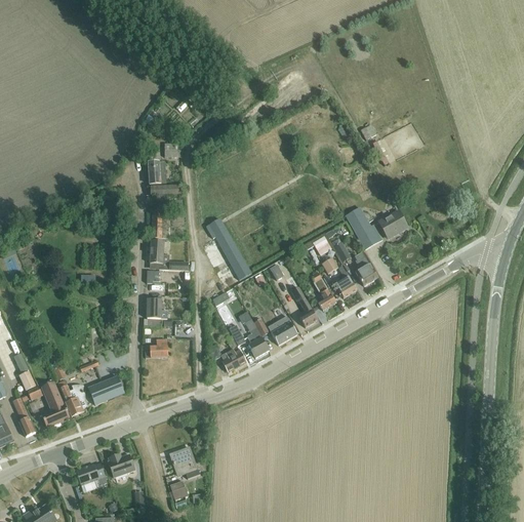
[(190,92),(175,105),(182,112),(196,98),(190,92)]
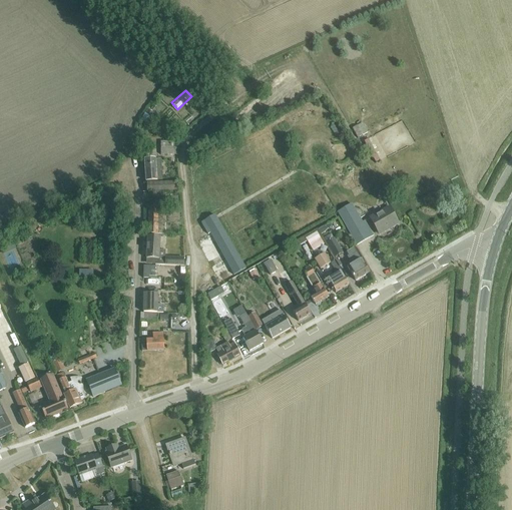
[(139,118),(145,121),(152,109),(146,106),(139,118)]
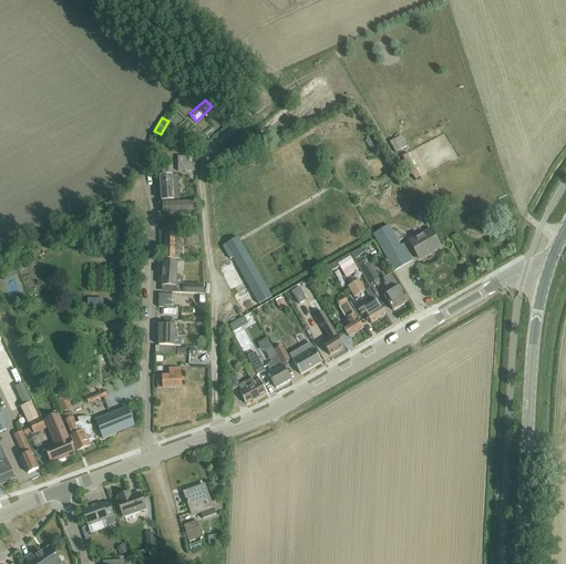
[(176,168),(192,168),(192,154),(176,153),(176,168)]
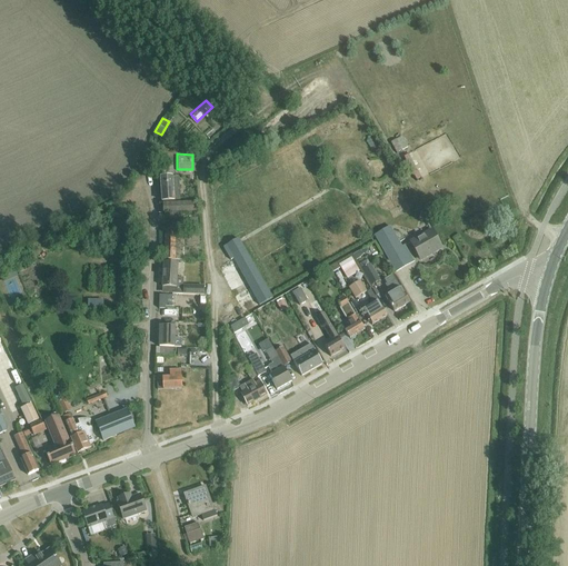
[(160,175),(162,199),(179,198),(178,174),(160,175)]
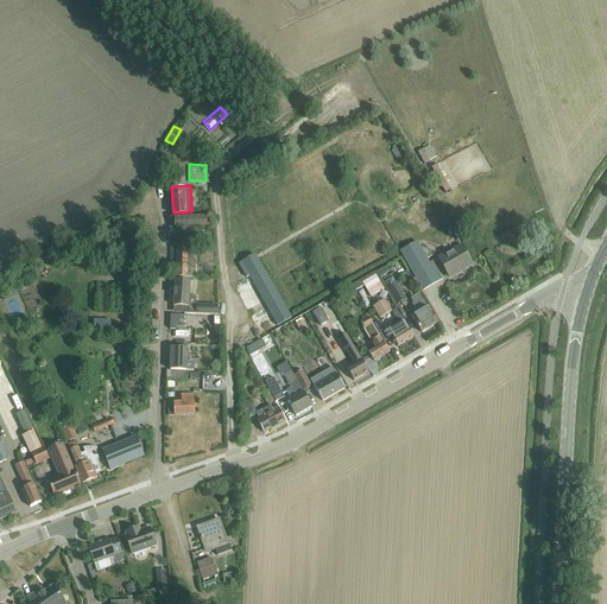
[(172,215),(174,226),(209,226),(209,214),(172,215)]
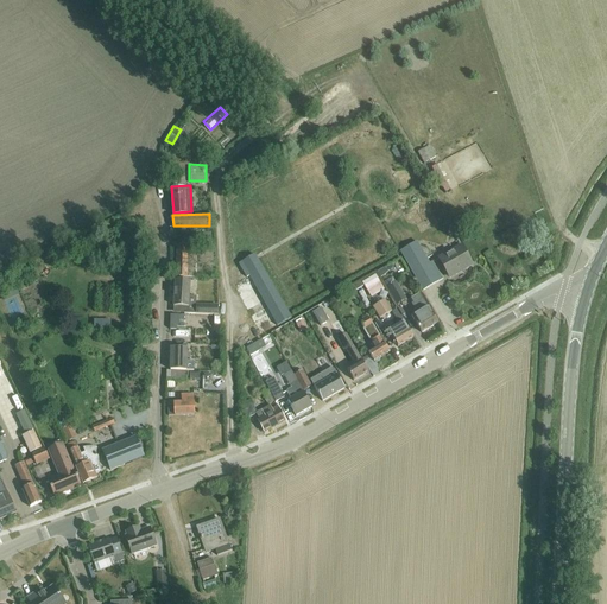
[(416,240),(399,248),(422,287),(441,277),(431,259),(428,260),(416,240)]
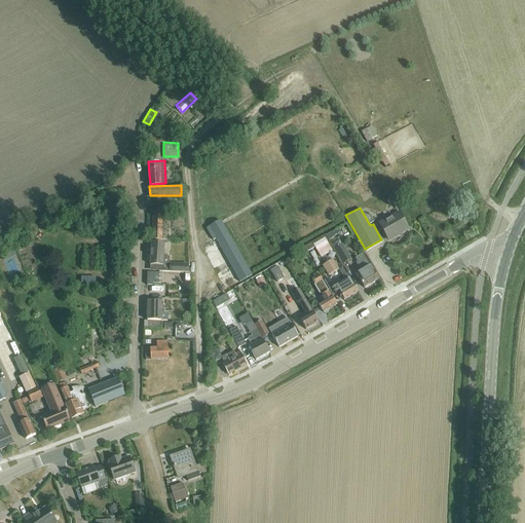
[(169,238),(169,211),(152,210),(151,238),(169,238)]
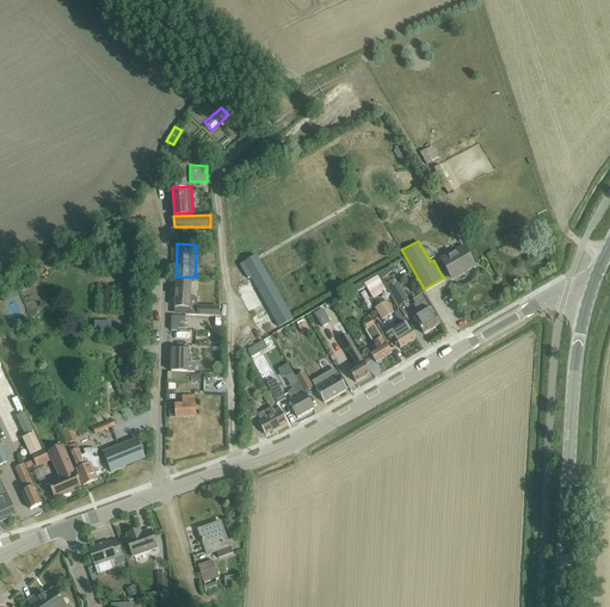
[(447,253),(439,258),(449,274),(462,267),(463,270),(473,264),(461,245),(447,253)]
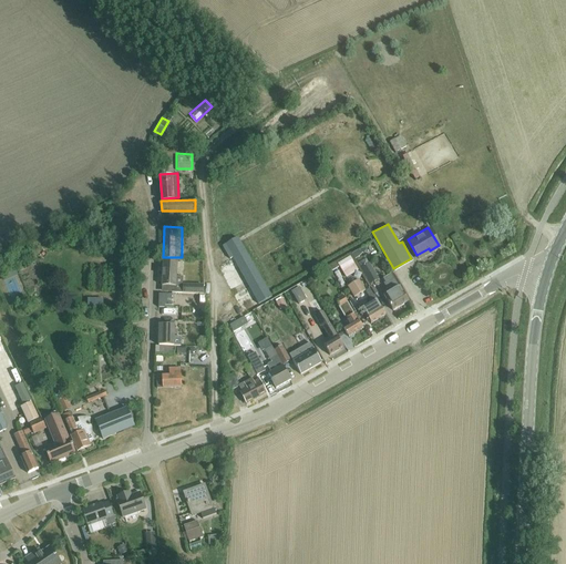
[(216,264),(242,310),(270,295),(236,235),(222,244),(229,257),(216,264)]
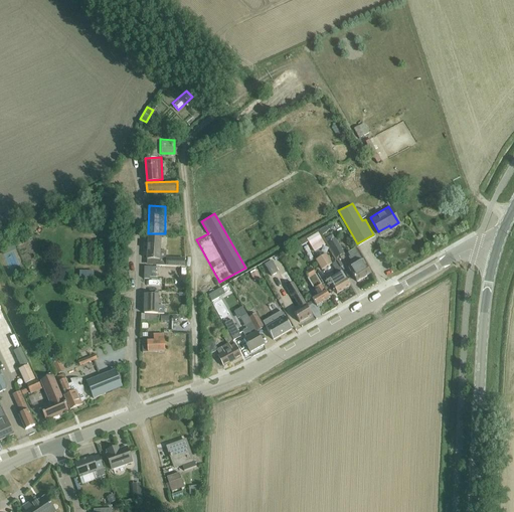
[(305,237),(313,249),(324,243),(316,230),(305,237)]
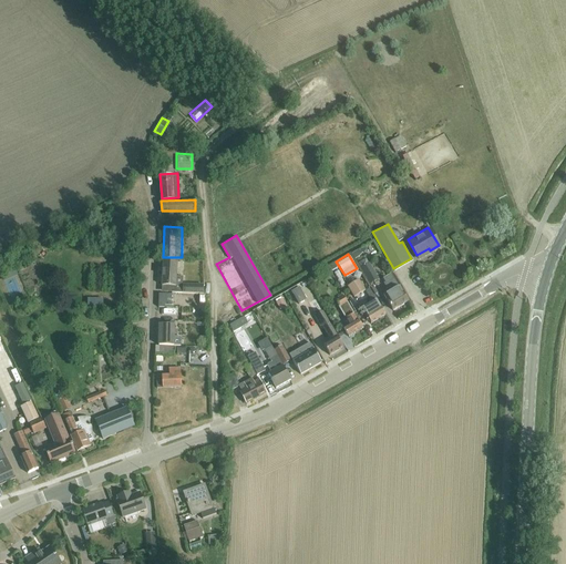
[(163,260),(162,284),(172,284),(172,290),(182,291),(182,290),(202,291),(203,284),(182,283),(182,274),(175,274),(176,260),(163,260)]
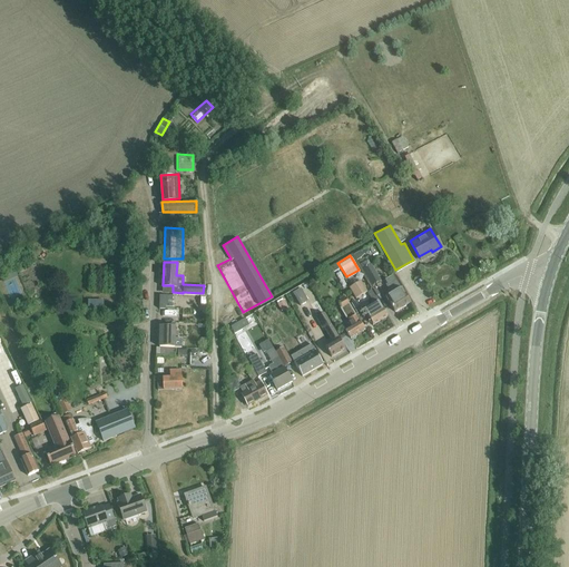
[(362,267),(371,282),(378,279),(370,263),(362,267)]
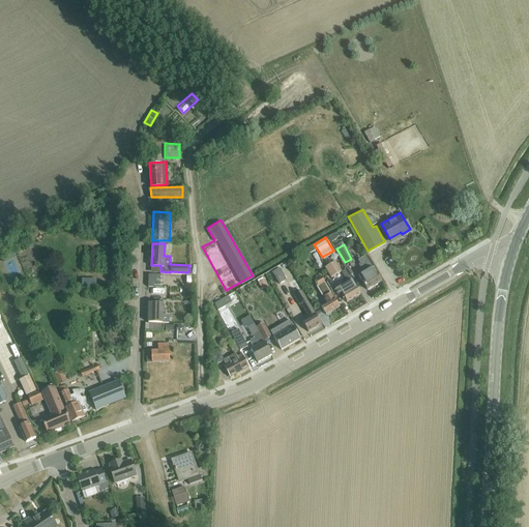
[(380,280),(364,254),(357,258),(359,262),(358,262),(363,270),(358,273),(361,280),(366,288),(380,280)]
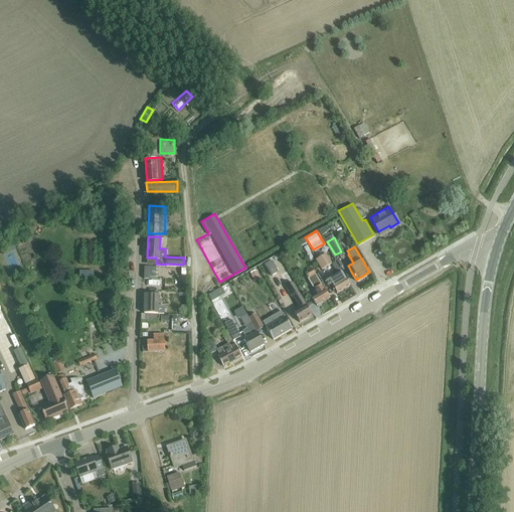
[(315,259),(321,269),(331,263),(325,252),(315,259)]
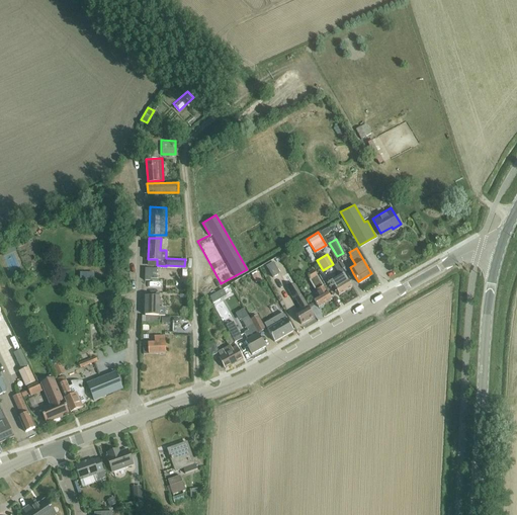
[(265,264),(272,276),(279,272),(272,260),(265,264)]
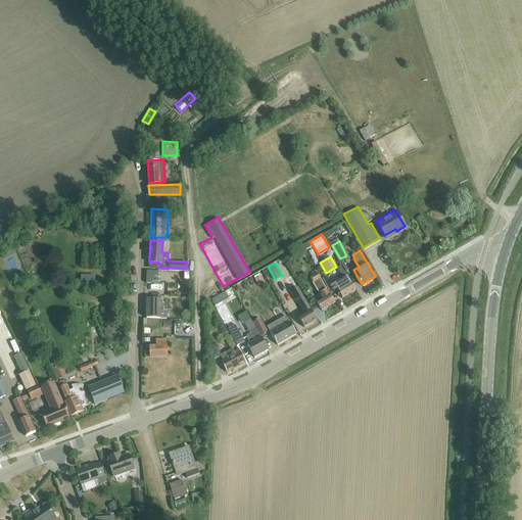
[(335,266),(342,278),(333,283),(341,297),(354,289),(339,264),(335,266)]
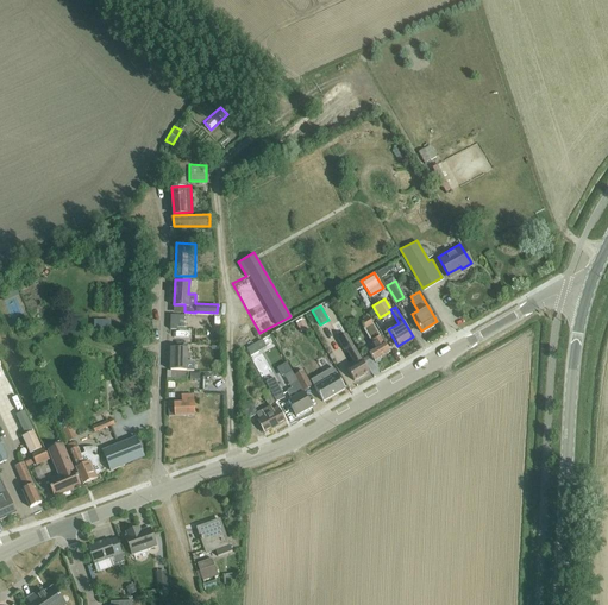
[(170,313),(170,327),(183,327),(183,313),(170,313)]
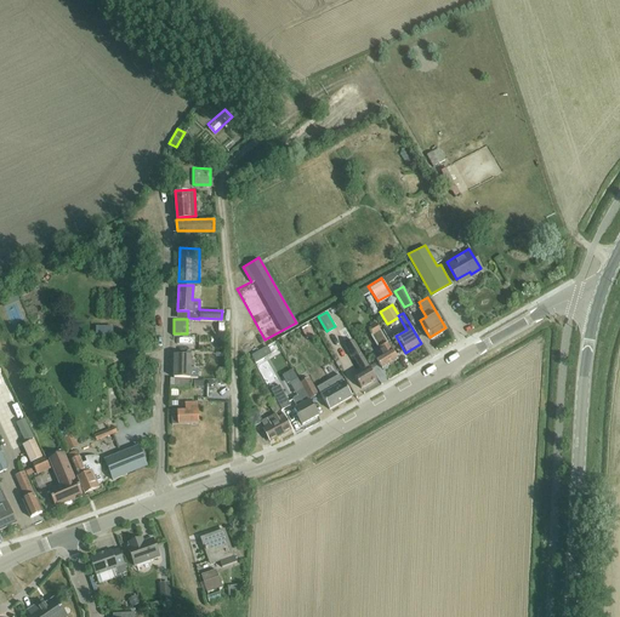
[(308,335),(316,331),(311,323),(303,327),(308,335)]
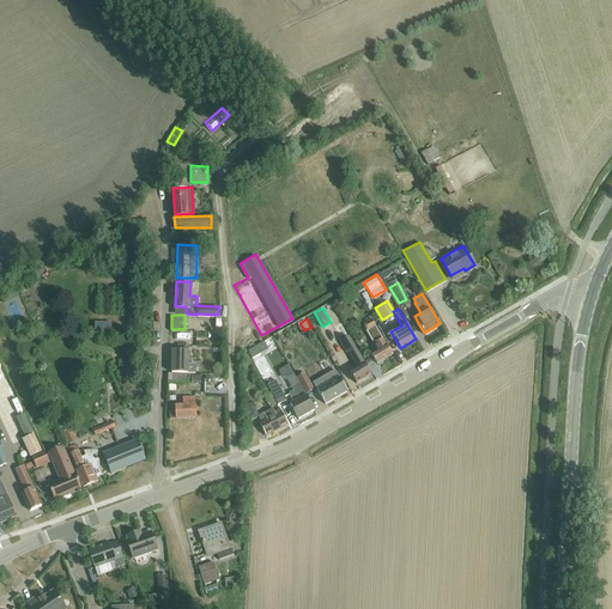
[(364,328),(377,348),(371,352),(376,361),(392,352),(371,318),(363,323),(365,328),(364,328)]
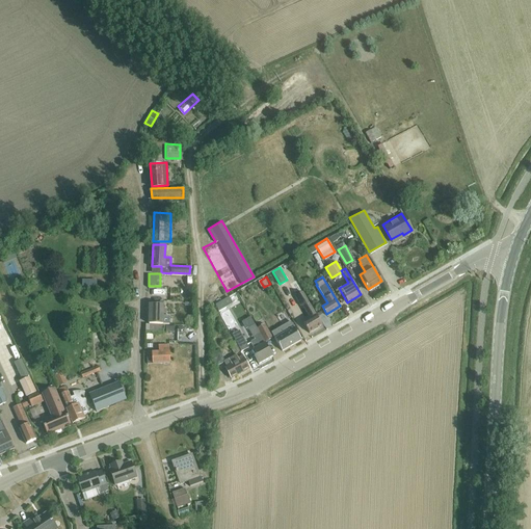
[(307,318),(302,321),(308,332),(321,323),(301,290),(299,292),(297,289),(293,291),(295,294),(300,302),(308,313),(304,315),(307,318)]
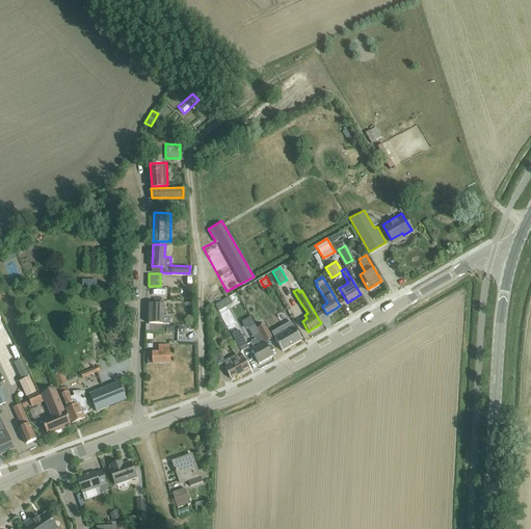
[(237,291),(217,298),(220,307),(240,299),(237,291)]
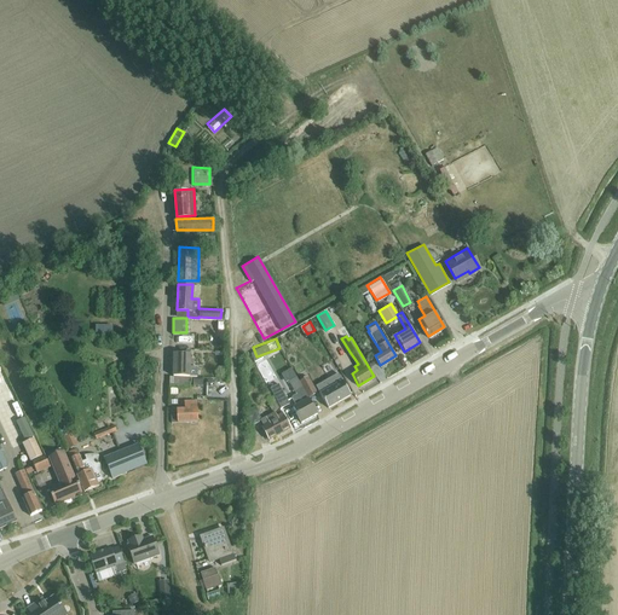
[(173,375),(190,375),(190,352),(174,352),(173,375)]
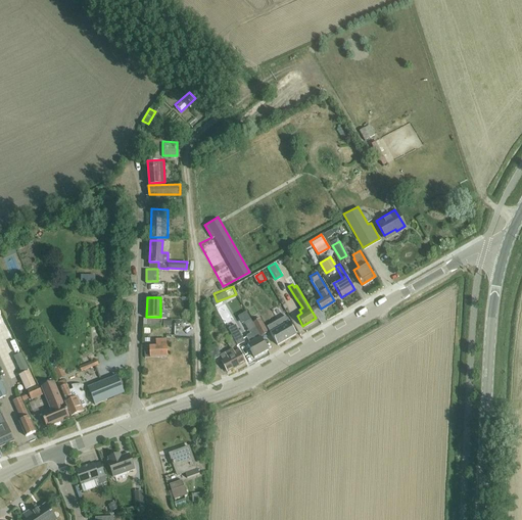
[(232,314),(226,298),(217,302),(222,318),(232,314)]
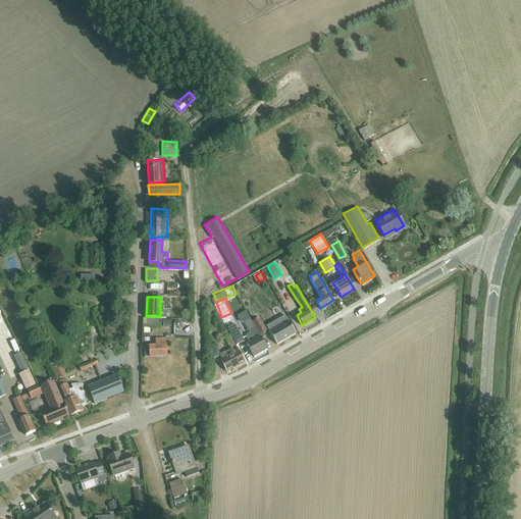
[(284,314),(266,324),(276,343),(295,332),(284,314)]
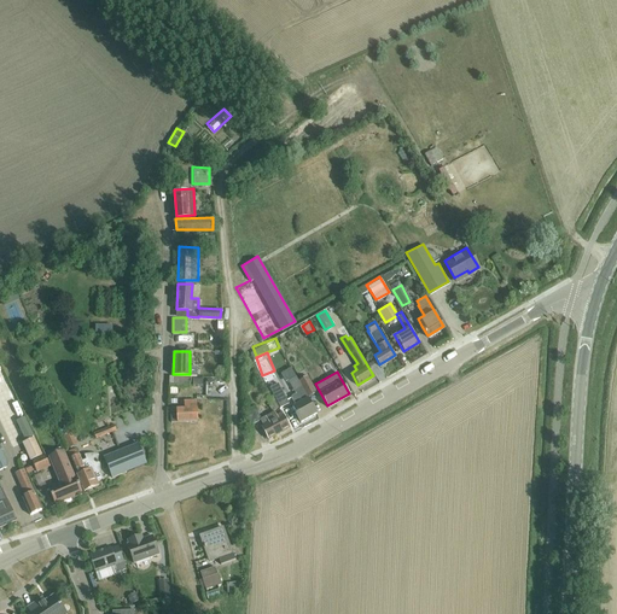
[(315,410),(302,385),(296,373),(291,375),(290,376),(290,379),(290,380),(295,391),(290,393),(295,402),(291,404),(300,419),(315,410)]
